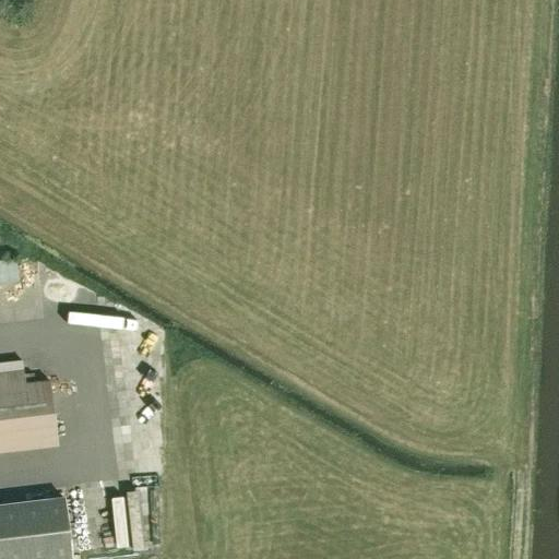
[(25,280),(34,280),(33,254),(24,254),(25,280)]
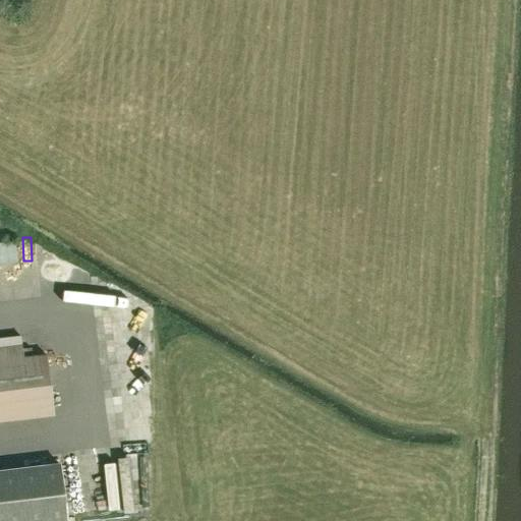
[(19,243),(0,242),(0,262),(19,262),(19,243)]
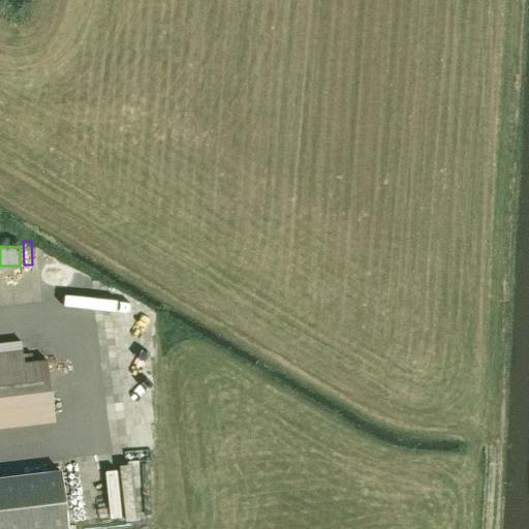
[(127,345),(125,319),(115,320),(114,297),(88,298),(90,347),(127,345)]
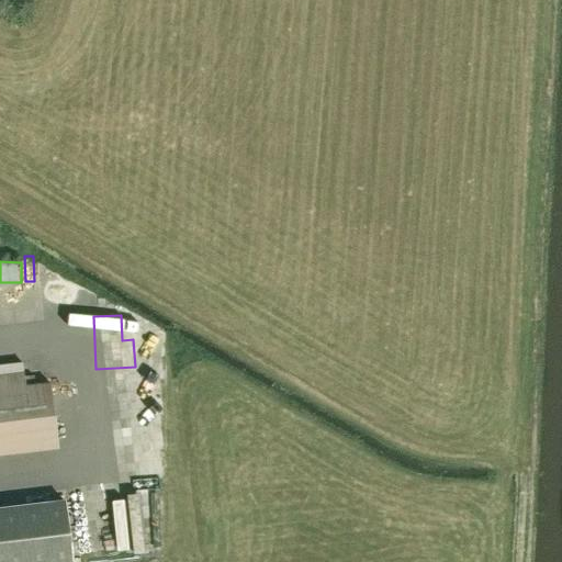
[(43,383),(41,364),(25,367),(25,372),(0,374),(0,454),(58,448),(51,382),(43,383)]
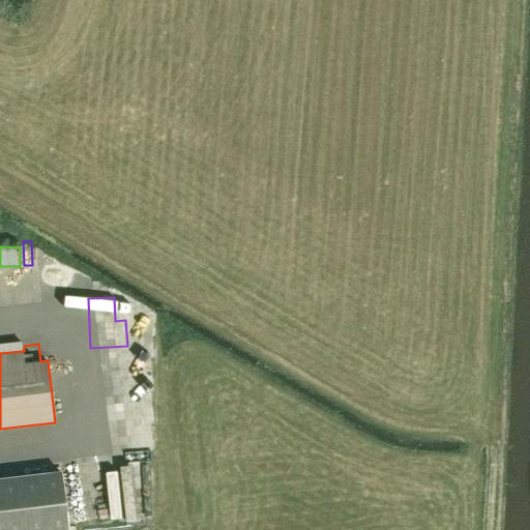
[(0,529),(68,529),(61,471),(0,478),(0,529)]
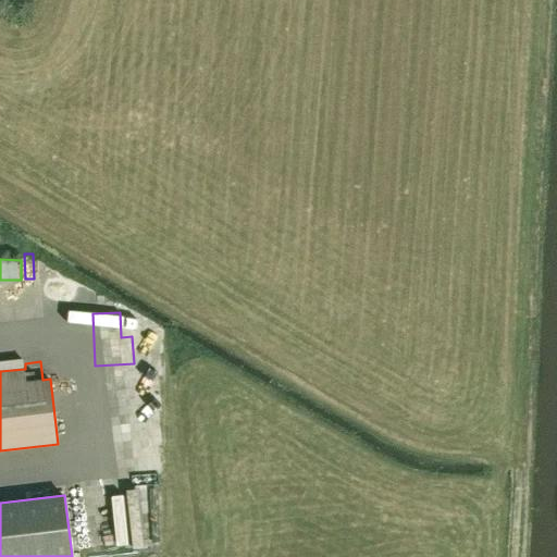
All buildings are outlined.
